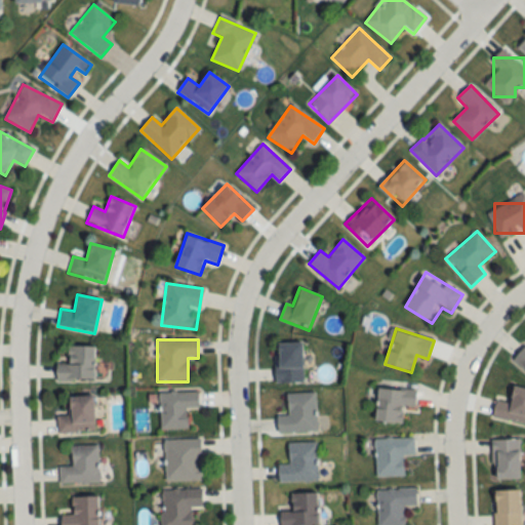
[(304,344),(276,344),(276,384),(304,384),(304,344)]
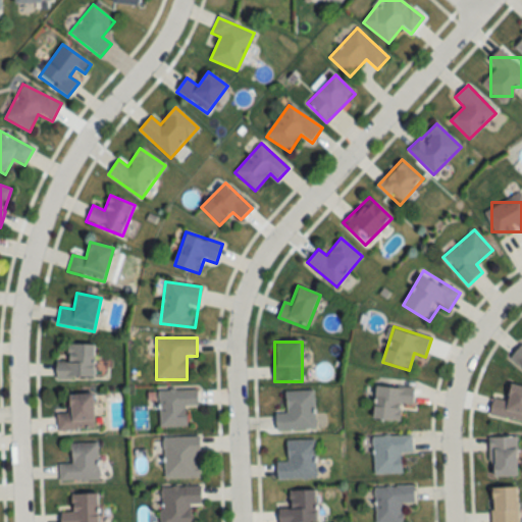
[(95,378),(95,345),(67,345),(67,360),(56,360),(56,378),(95,378)]
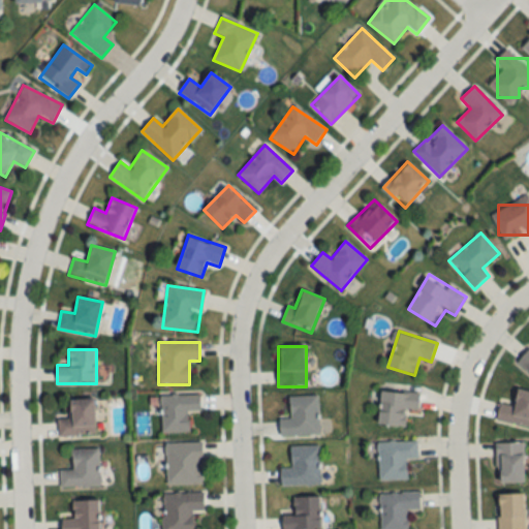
[(406,428),(406,410),(418,411),(419,389),(381,386),(379,426),(406,428)]
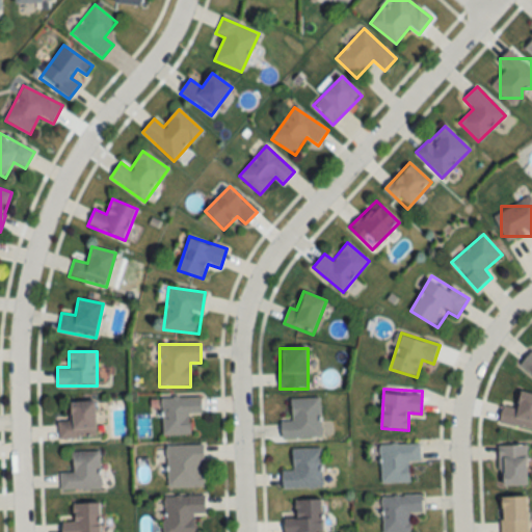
[(531,426),(531,393),(519,393),(519,406),(501,406),(501,426),(531,426)]
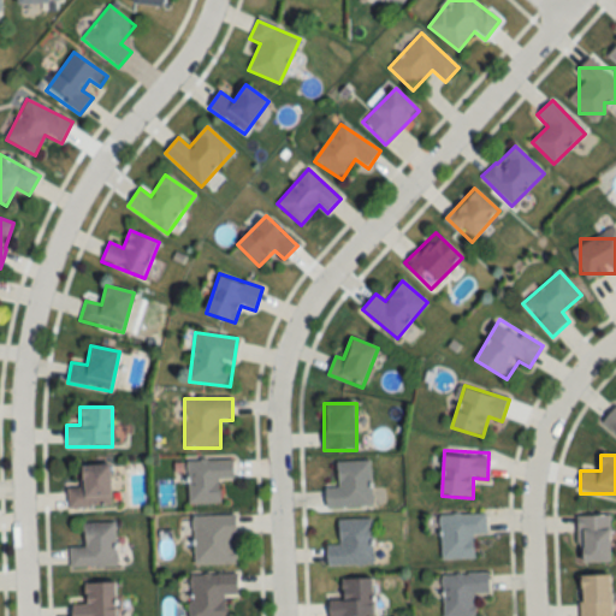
[(219,504),(219,480),(234,480),(234,460),(188,461),(188,504),(219,504)]
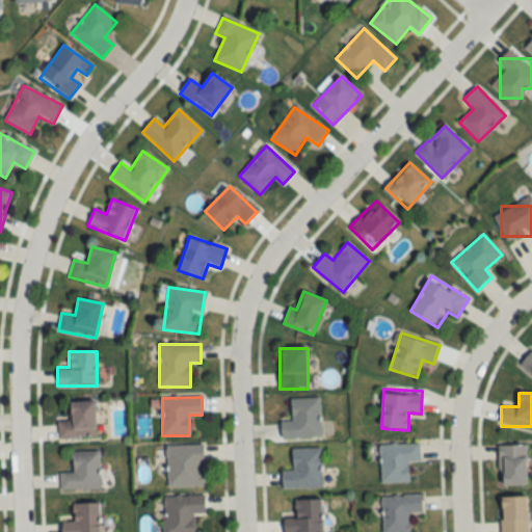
[(282,440),(321,437),(320,398),(291,399),(291,422),(282,422),(282,440)]
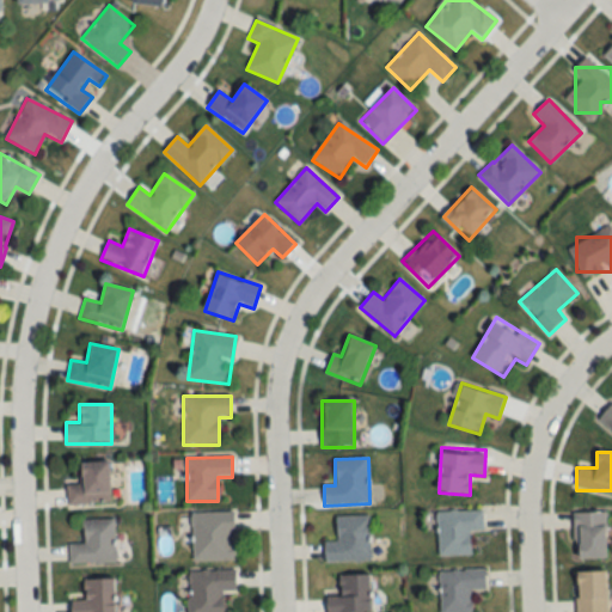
[(67,506),(111,505),(110,463),(80,464),(80,485),(66,485),(67,506)]
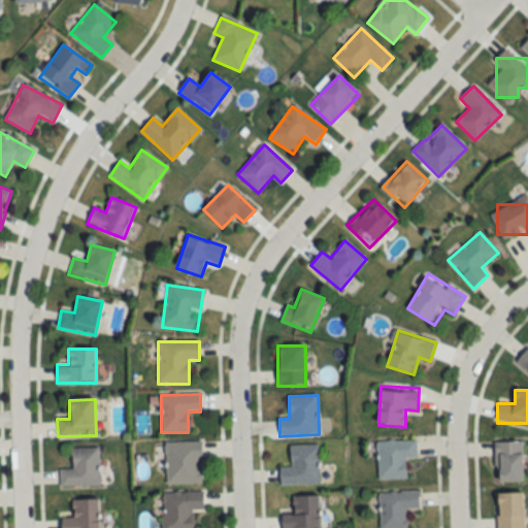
[(376,442),(377,481),(406,480),(405,459),(418,459),(417,440),(376,442)]
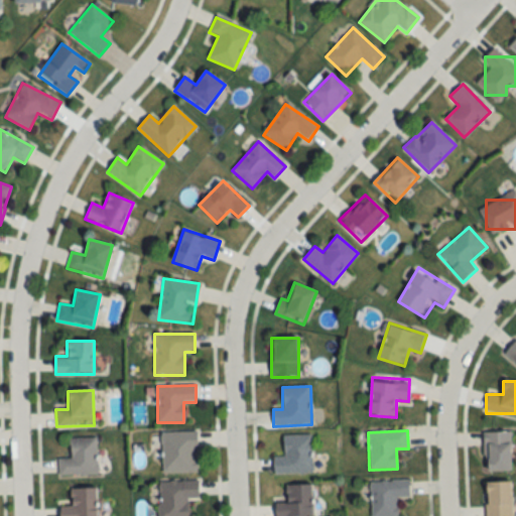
[(198,474),(197,432),(161,432),(162,474),(198,474)]
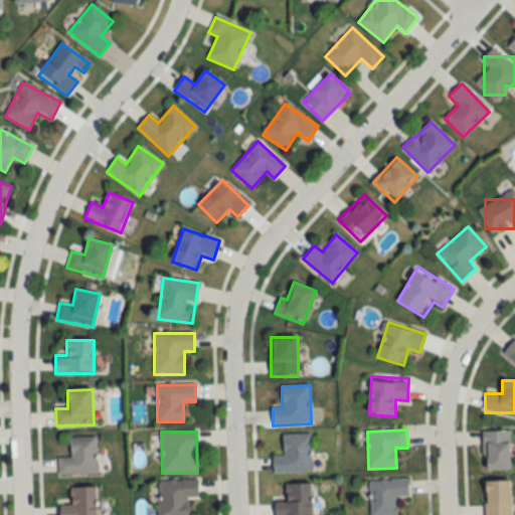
[(511,471),(511,432),(483,432),(483,471),(511,471)]
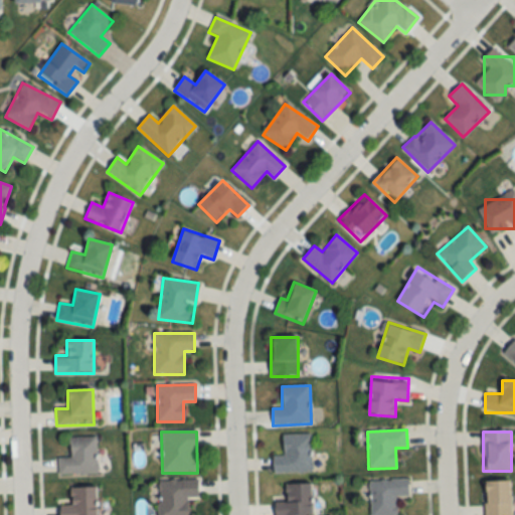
[(311,435),(283,435),(283,456),(273,456),(274,474),(312,473),(311,435)]
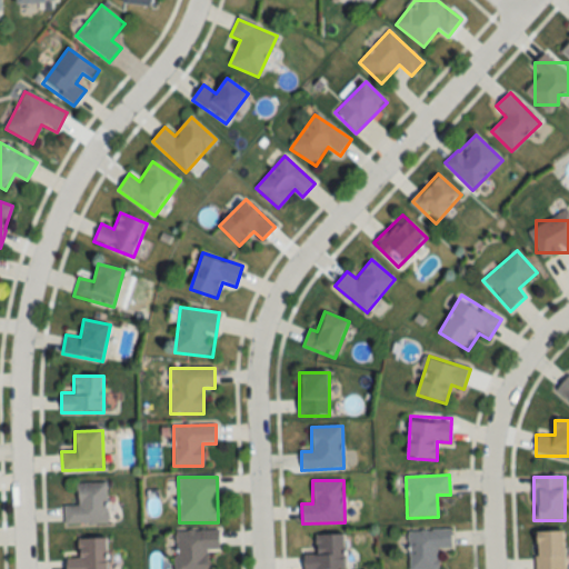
[(77,483),(78,506),(65,507),(65,525),(108,523),(107,483),(77,483)]
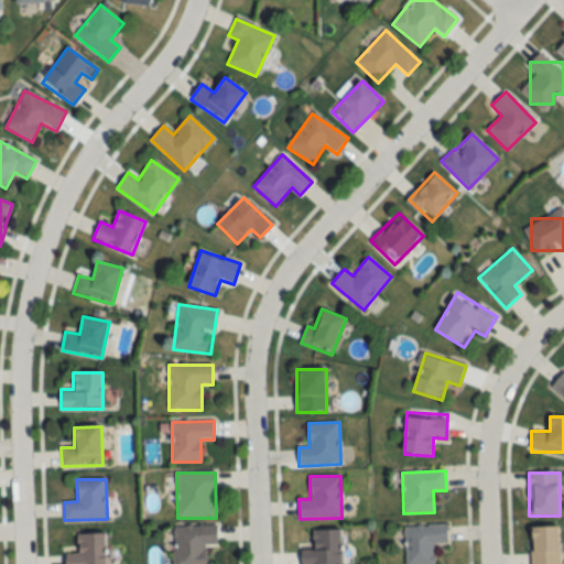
[(173,563),(206,563),(207,545),(217,545),(217,525),(173,527),(173,563)]
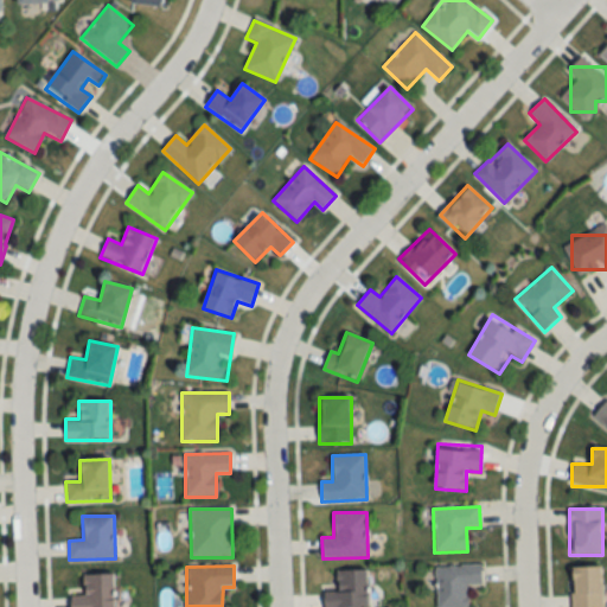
[(467,606),(467,587),(481,586),(481,566),(435,567),(436,606),(467,606)]
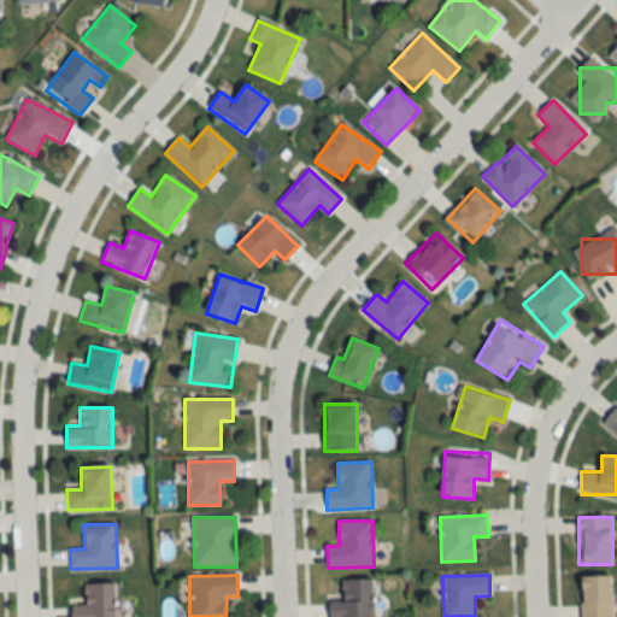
[(581,616),(612,616),(612,577),(582,577),(581,616)]
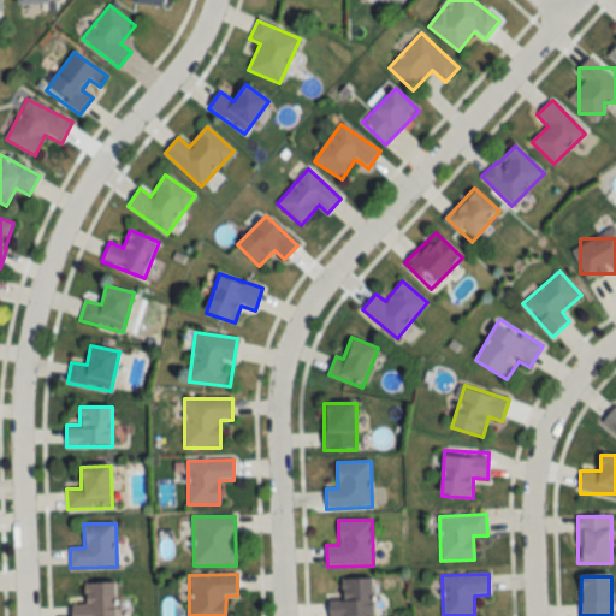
[(341,600),(330,600),(329,615),(373,615),(373,580),(341,580),(341,600)]
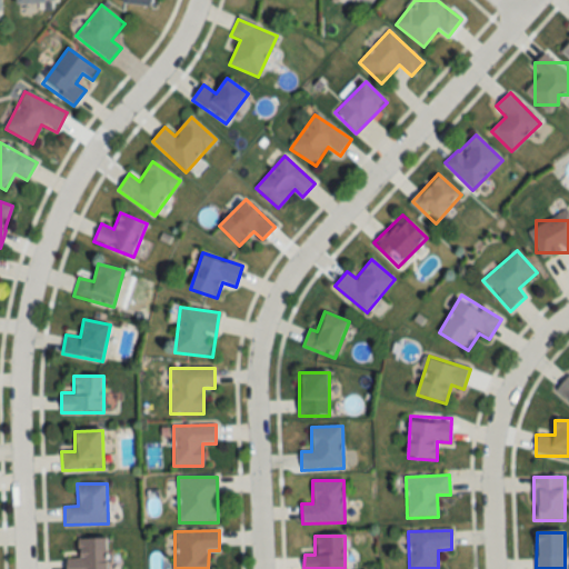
[(79,559),(67,559),(67,568),(107,568),(108,539),(78,540),(79,559)]
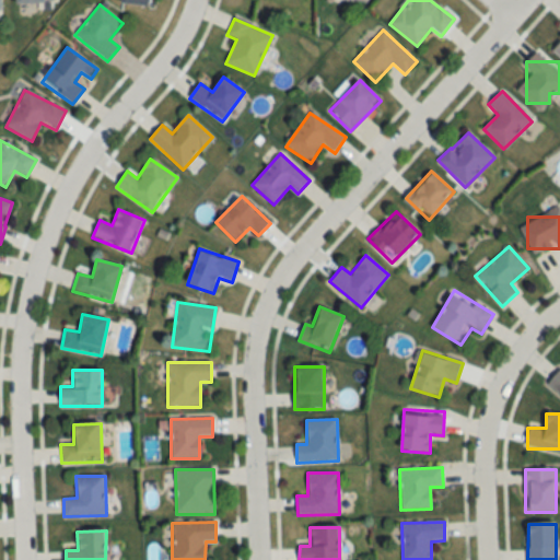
All buildings are outlined.
